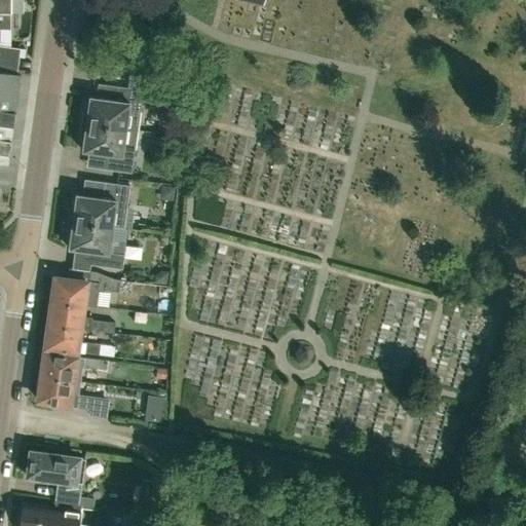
[(0,0),(0,12),(10,13),(10,0),(0,0)]
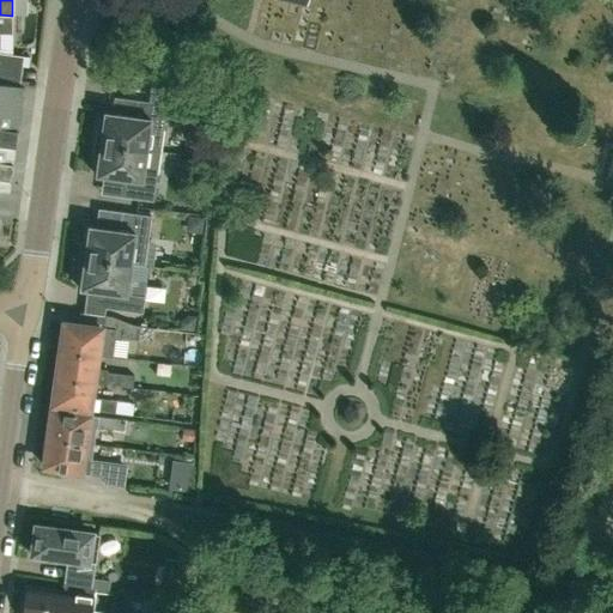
[(0,82),(18,84),(23,56),(0,53),(0,82)]
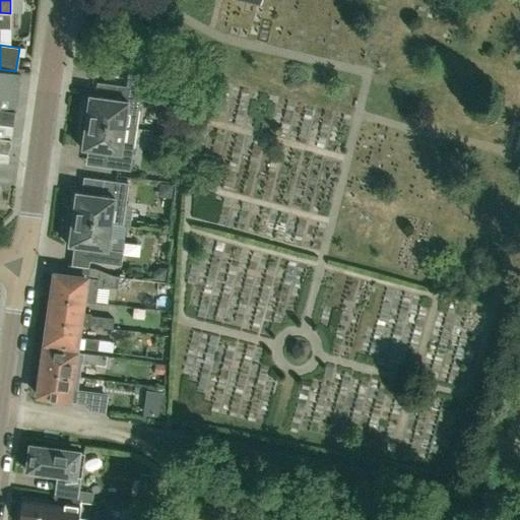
[(140,101),(161,103),(137,65),(133,65),(130,86),(114,84),(113,95),(109,99),(88,95),(87,104),(84,103),(80,121),(124,127),(135,128),(137,112),(138,112),(140,101)]
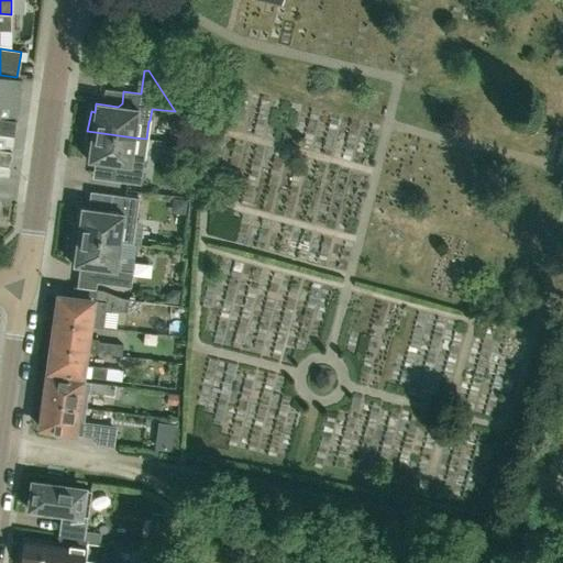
[(0,173),(8,175),(22,78),(0,75),(0,173)]
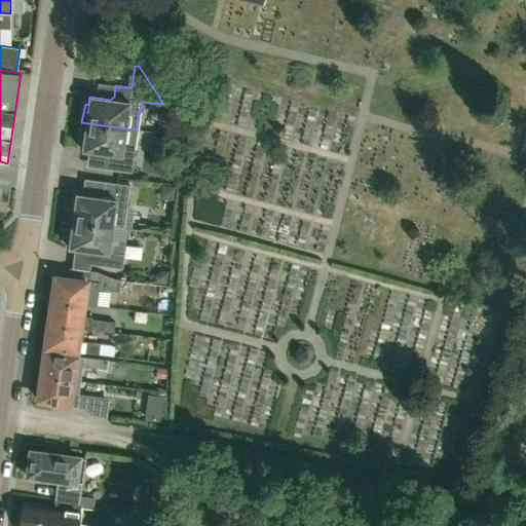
[(135,147),(137,129),(125,128),(81,122),(80,141),(83,142),(82,149),(103,152),(106,156),(104,168),(132,173),(135,147)]
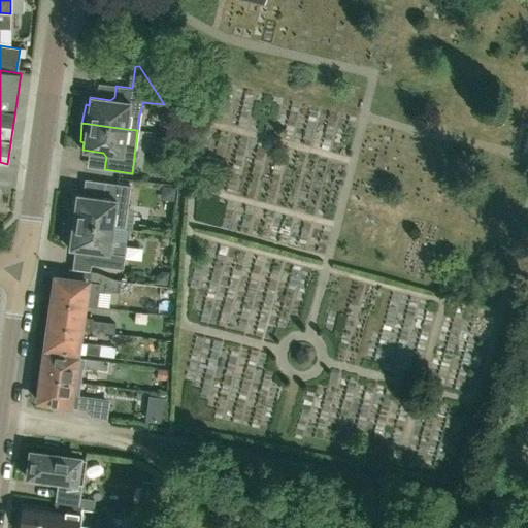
[(71,202),(68,221),(111,227),(125,229),(127,211),(130,186),(102,182),(100,195),(97,198),(76,195),(75,203),(71,202)]
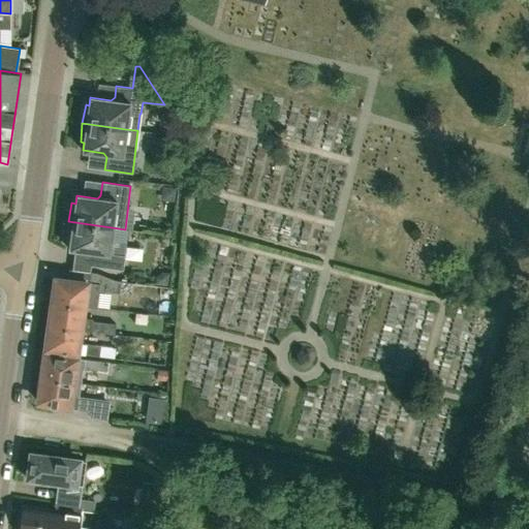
[(162,186),(161,199),(174,201),(176,188),(162,186)]
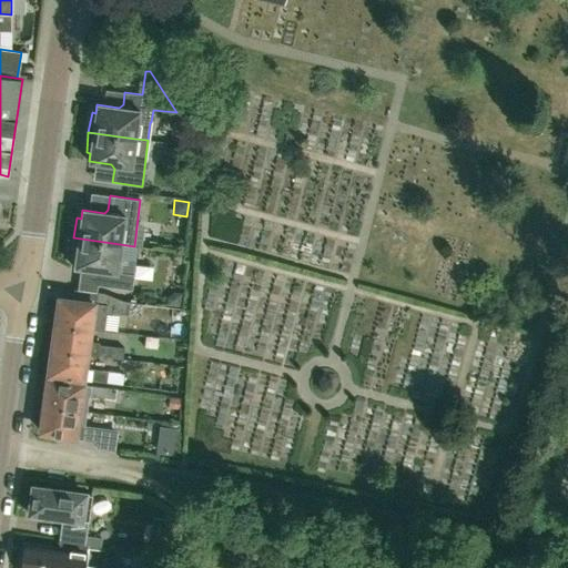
[(132,291),(134,275),(121,273),(122,264),(118,259),(120,244),(73,237),(72,257),(75,257),(74,266),(95,270),(99,274),(98,286),(132,291)]
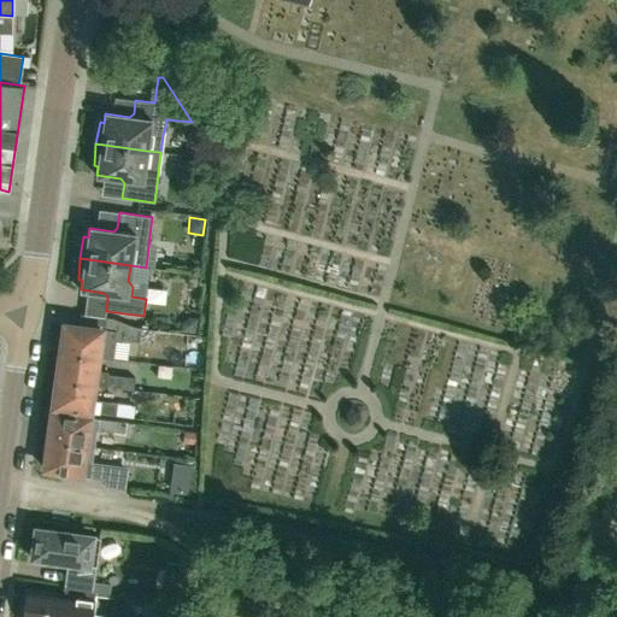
[(139,341),(140,328),(135,327),(112,318),(104,317),(101,330),(100,330),(63,324),(62,334),(62,335),(59,336),(57,347),(59,350),(59,351),(59,352),(97,356),(97,357),(112,359),(116,339),(139,341)]
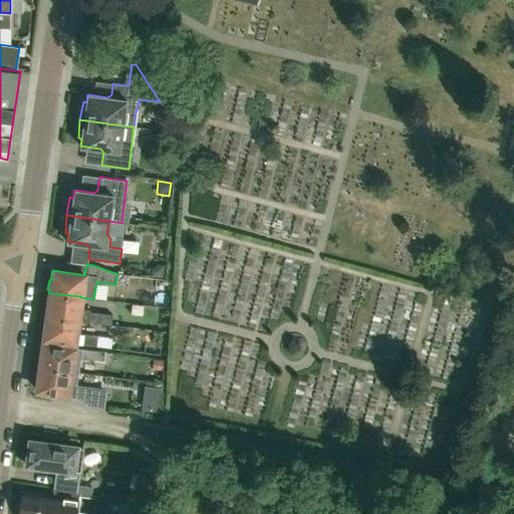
[(151,275),(164,277),(165,265),(158,264),(152,268),(151,275)]
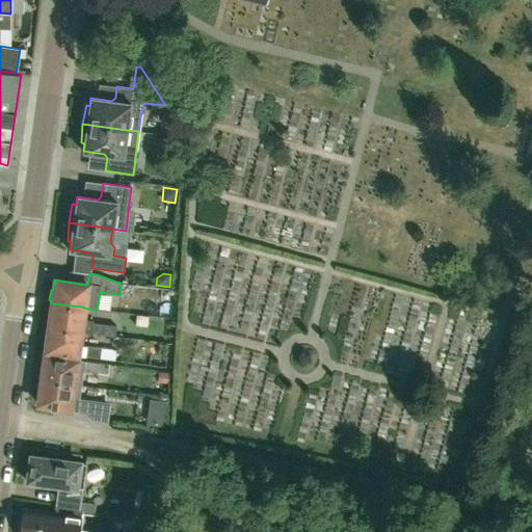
[(114,336),(115,325),(92,323),(94,320),(82,319),(83,308),(83,307),(51,303),(48,326),(80,330),(114,336)]
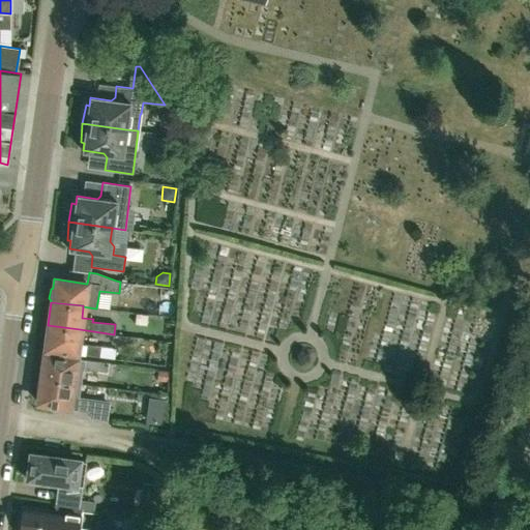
[(46,343),(45,349),(77,354),(99,357),(101,347),(78,344),(80,329),(48,325),(47,328),(45,330),(43,339),(46,342),(46,343)]
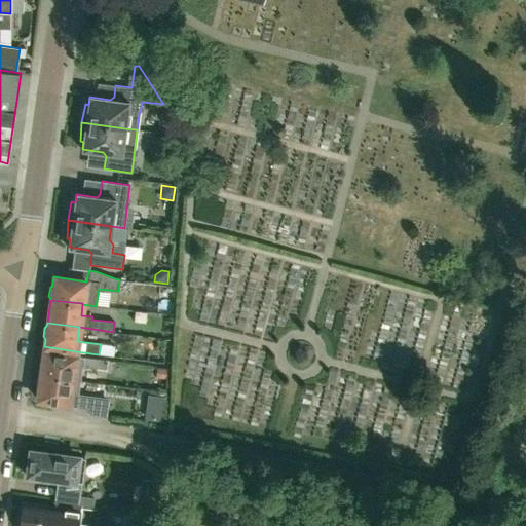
[(111,346),(102,345),(102,353),(110,355),(111,346)]
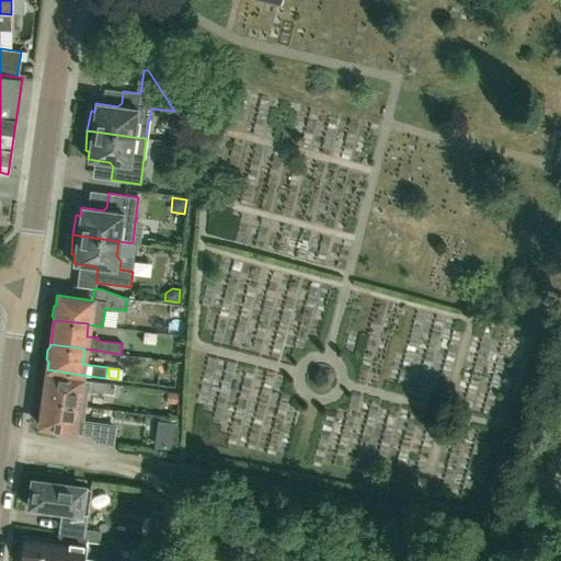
[(43,398),(43,399),(43,400),(77,405),(86,407),(88,391),(113,395),(115,384),(81,379),(81,380),(46,375),(45,384),(45,385),(42,386),(41,396),(43,398)]
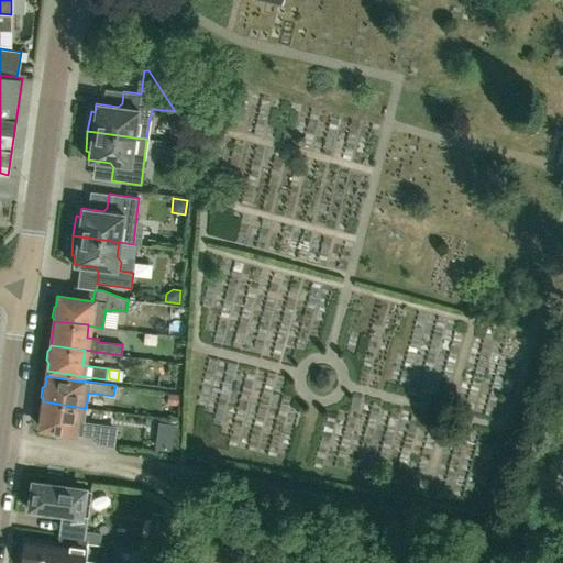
[(179,395),(168,394),(167,404),(178,405),(179,395)]
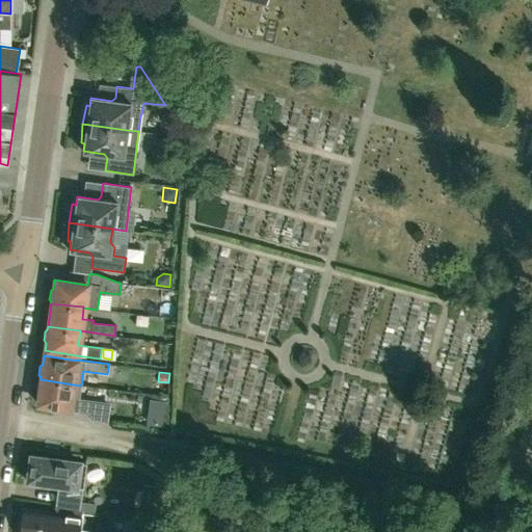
[(38,394),(36,404),(70,408),(91,414),(91,419),(107,421),(110,400),(94,398),(92,401),(79,399),(81,386),(73,384),(41,379),(40,381),(37,382),(36,392),(38,394)]
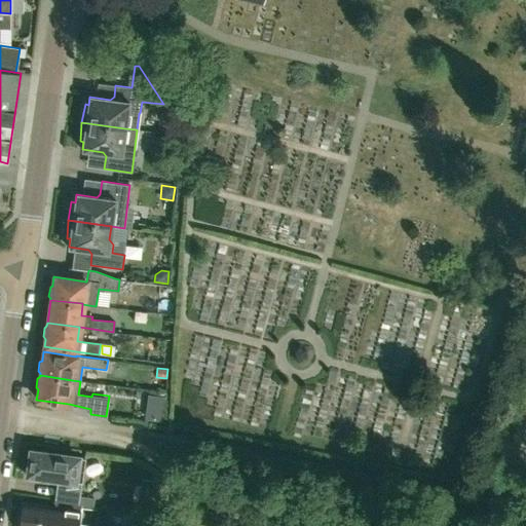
[(165,397),(148,395),(146,407),(163,409),(165,397)]
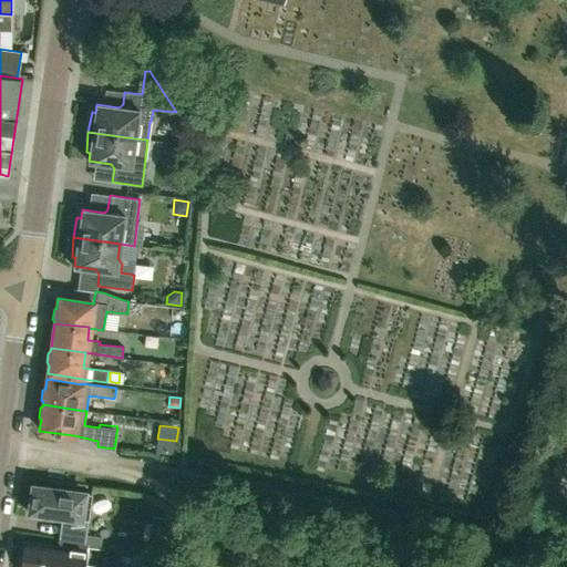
[(82,543),(83,542),(84,533),(90,494),(31,485),(29,497),(27,498),(26,509),(28,512),(61,516),(59,538),(82,543)]
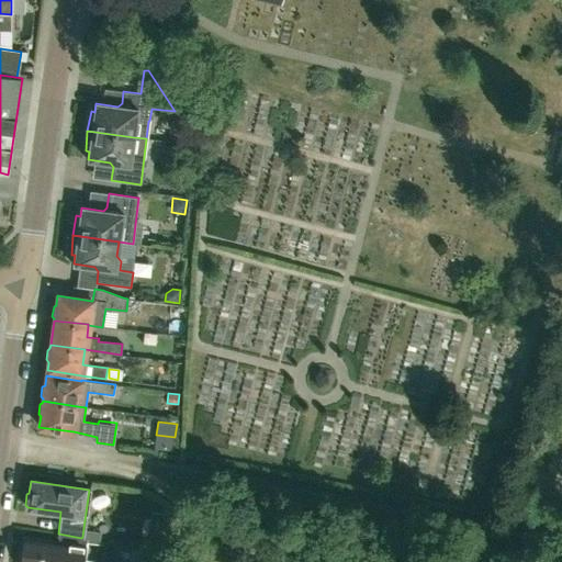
[(100,531),(83,528),(82,537),(86,538),(99,540),(100,531)]
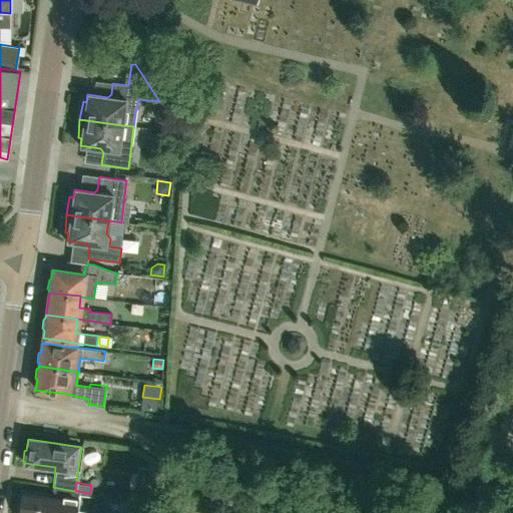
[(18,512),(17,512),(67,512),(68,506),(75,507),(78,491),(75,490),(74,491),(53,487),(52,494),(20,490),(19,500),(18,501),(16,510),(18,512)]
